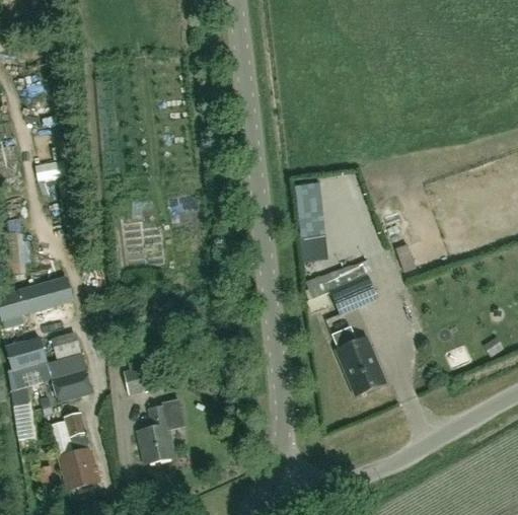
[(326,291),(333,289),(342,310),(377,295),(368,274),(366,271),(373,269),(368,259),(306,280),(309,288),(305,289),(309,299),(307,300),(310,309),(330,302),(326,291)]
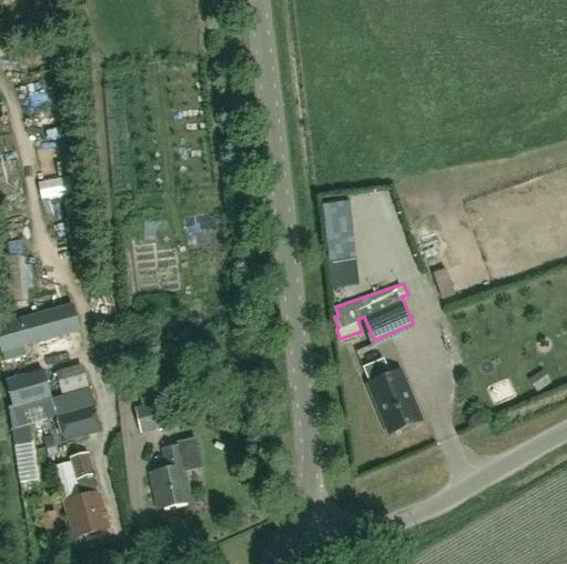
[(0,345),(1,350),(23,344),(80,328),(73,301),(0,320),(0,345)]
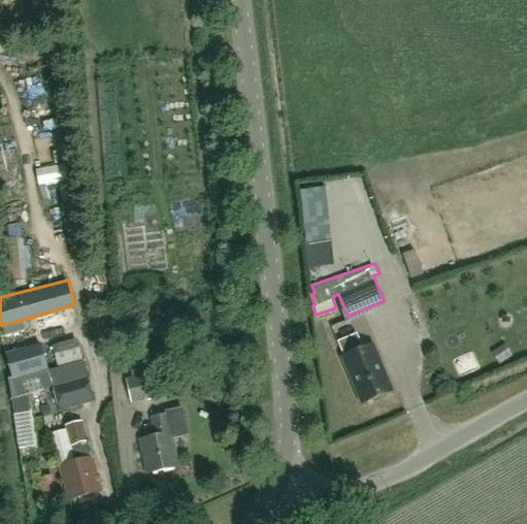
[(358,407),(391,393),(376,361),(374,362),(367,344),(352,350),(347,335),(332,341),(351,387),(349,388),(358,407)]
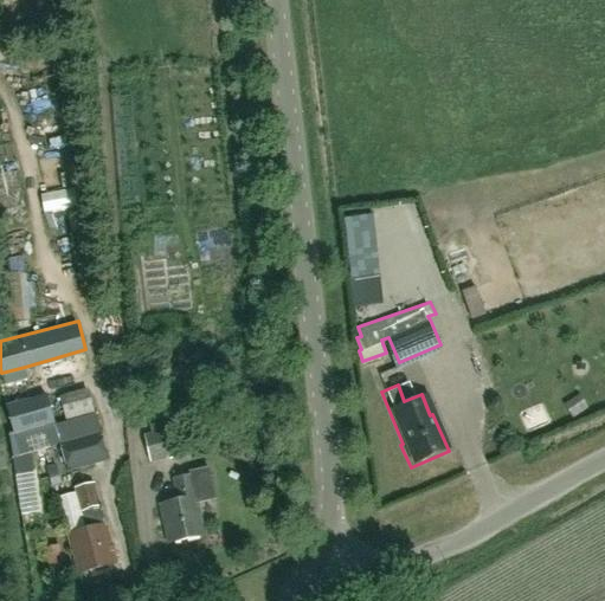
[(87,391),(60,398),(68,420),(92,413),(87,391)]
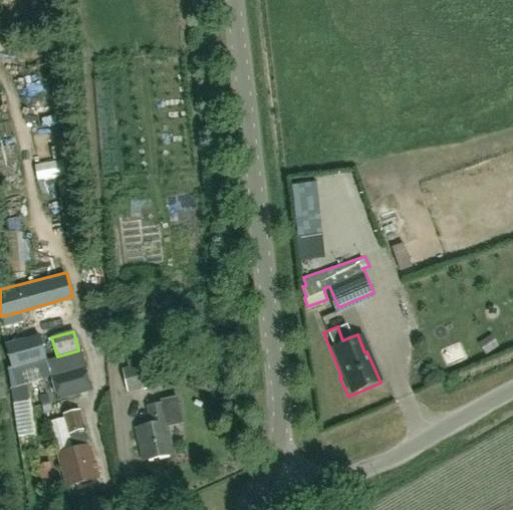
[(40,335),(5,345),(19,437),(35,435),(27,385),(50,378),(40,335)]
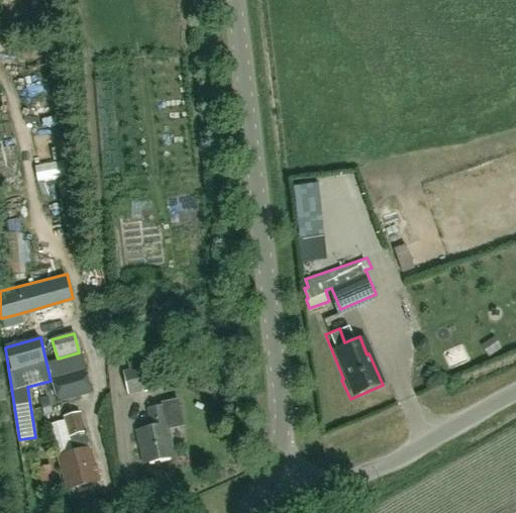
[(82,351),(79,352),(58,358),(50,361),(49,361),(61,398),(93,389),(82,351)]
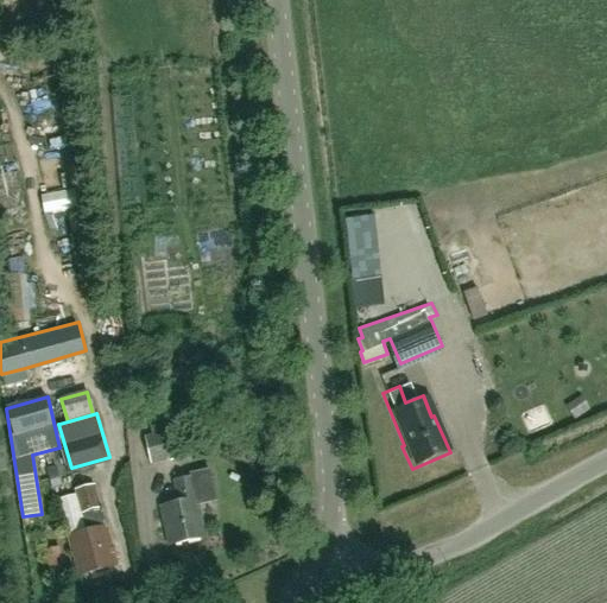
[(152,459),(189,451),(183,424),(146,433),(152,459)]
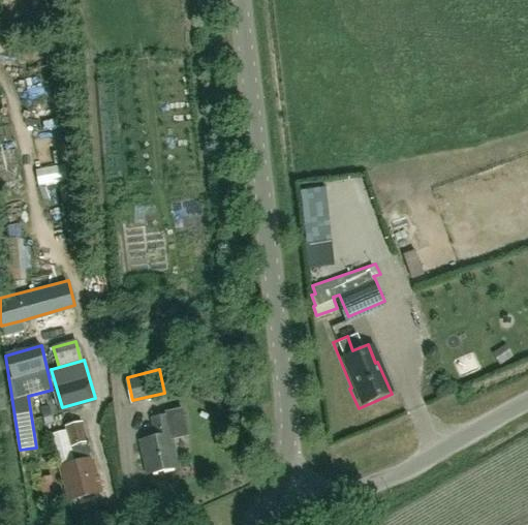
[(167,409),(168,411),(153,415),(157,434),(141,438),(148,470),(180,464),(174,435),(189,432),(183,406),(167,409)]
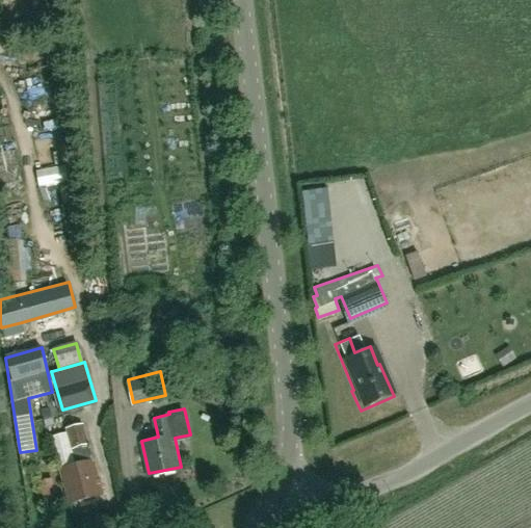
[(70,500),(104,491),(95,457),(94,457),(89,442),(90,442),(84,421),(68,425),(73,446),(78,463),(61,467),(70,500)]
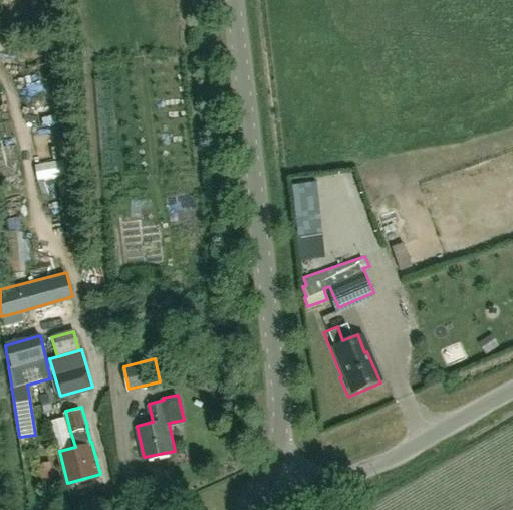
[(46,474),(57,474),(56,457),(45,458),(46,474)]
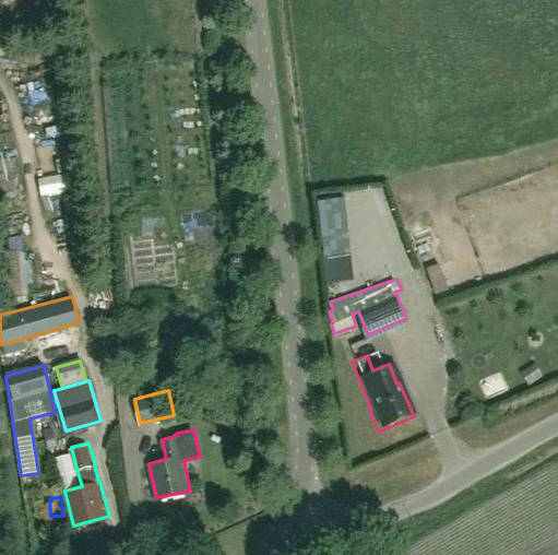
[(167,520),(157,508),(141,521),(150,533),(167,520)]
